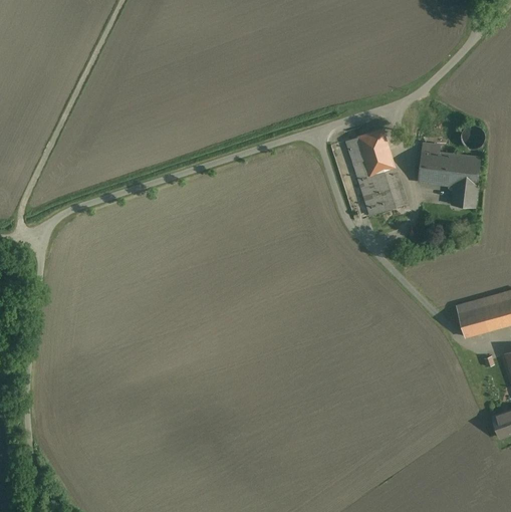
[(408,203),(382,126),(344,139),(369,216),(408,203)]
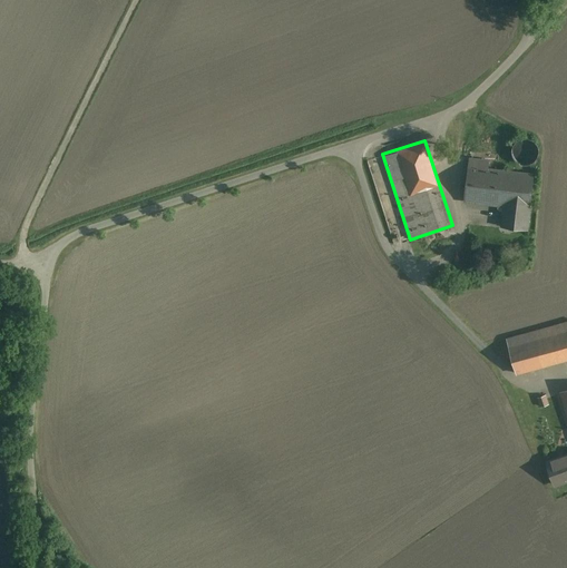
[(525,140),(519,142),(516,144),(515,146),(514,149),(512,152),(514,156),(515,160),(517,163),(520,165),(522,166),(525,166),(528,166),(530,165),(535,163),(537,159),(539,156),(539,152),(538,148),(537,145),(535,144),(531,142),(525,140)]
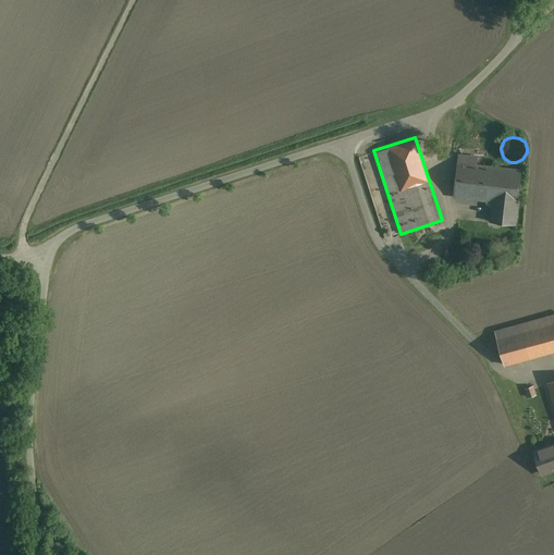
[(479,153),(458,152),(455,199),(490,202),(489,225),(518,227),(522,167),(478,163),(479,153)]
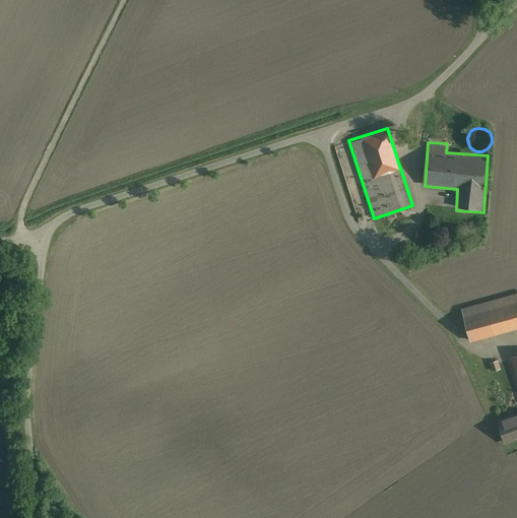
[(516,294),(458,310),(467,343),(516,329),(516,294)]
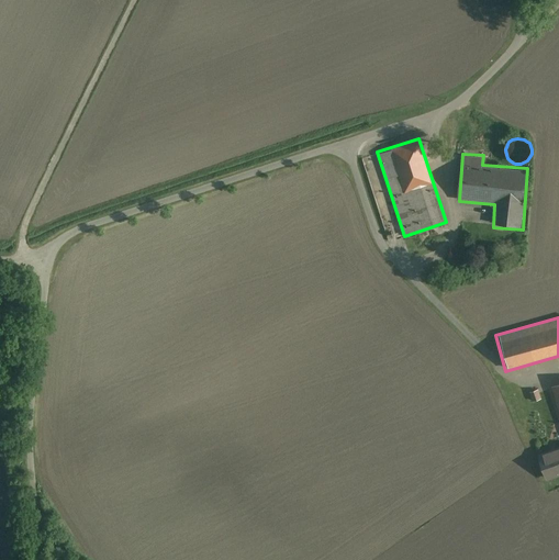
[(527,403),(536,400),(533,391),(525,393),(527,403)]
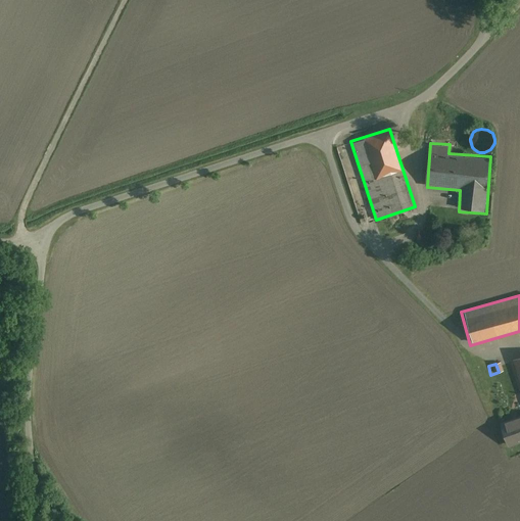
[(519,442),(519,417),(497,425),(505,448),(519,442)]
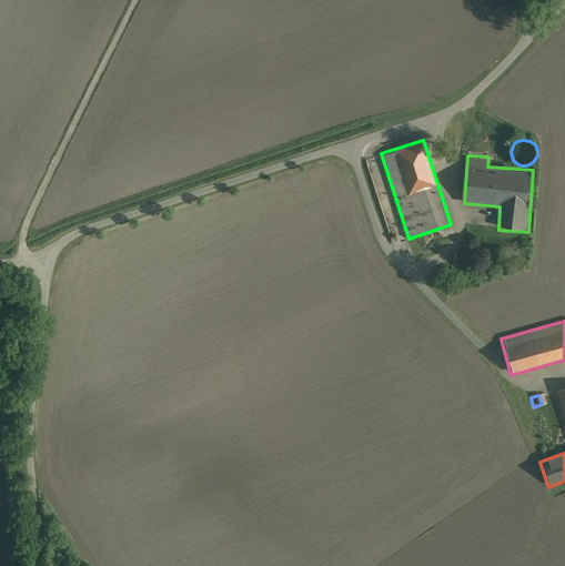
All buildings are outlined.
